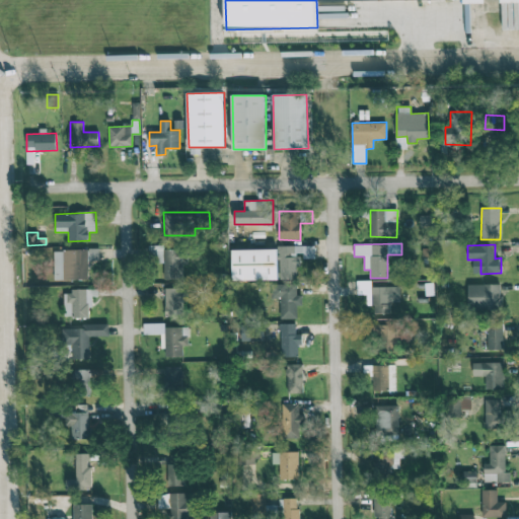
[(279,246),(280,279),(297,279),(296,266),(301,266),(301,258),(315,258),(314,245),(279,246)]
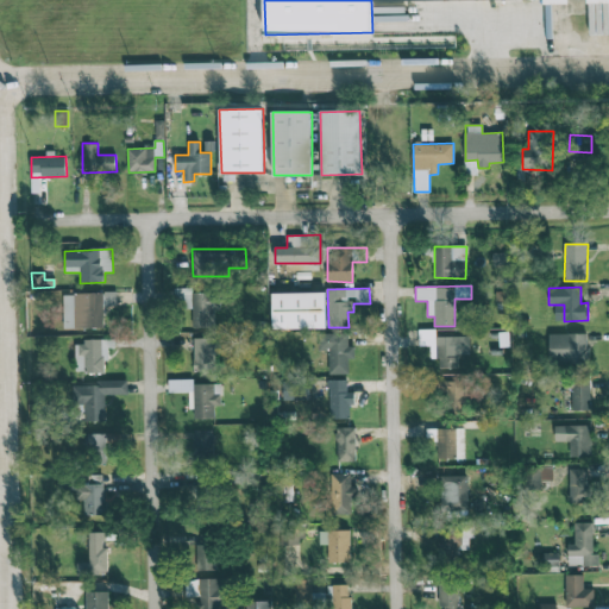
[(193,327),(217,326),(215,292),(192,293),(193,327)]
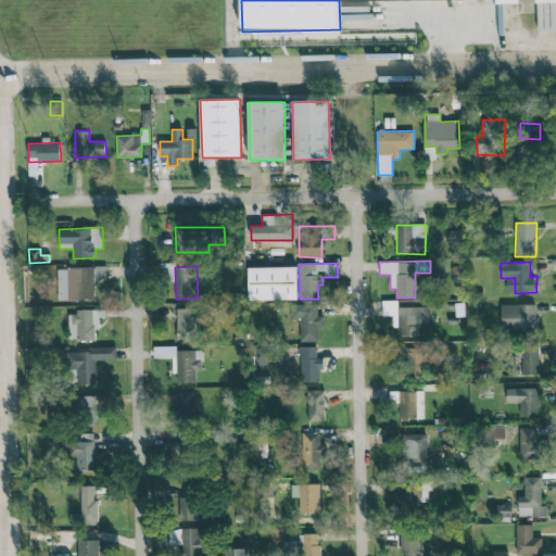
[(249,267),(249,300),(298,299),(297,266),(249,267)]
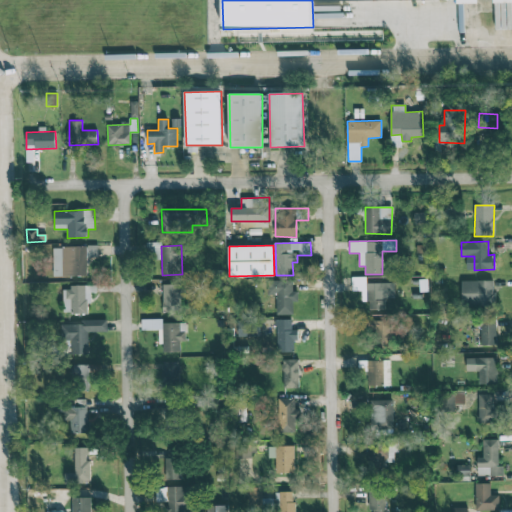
[(87,276),(87,257),(98,256),(98,246),(53,247),(53,276),(87,276)]
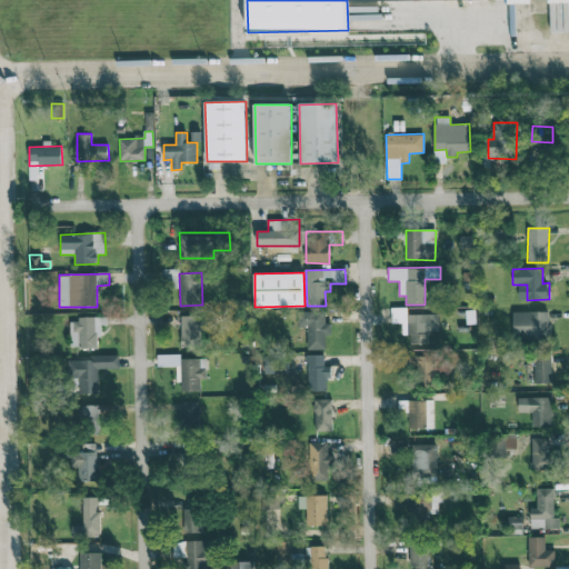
[(325,311),(297,311),(298,328),(307,328),(308,350),(326,349),(326,335),(331,335),(331,323),(326,323),(325,311)]
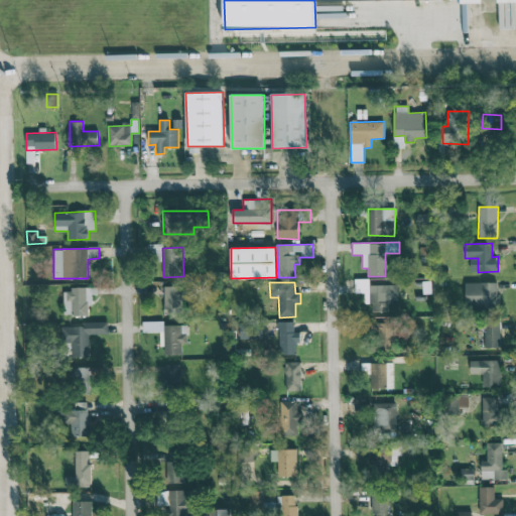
[(465,306),(497,306),(498,282),(466,282),(465,306)]
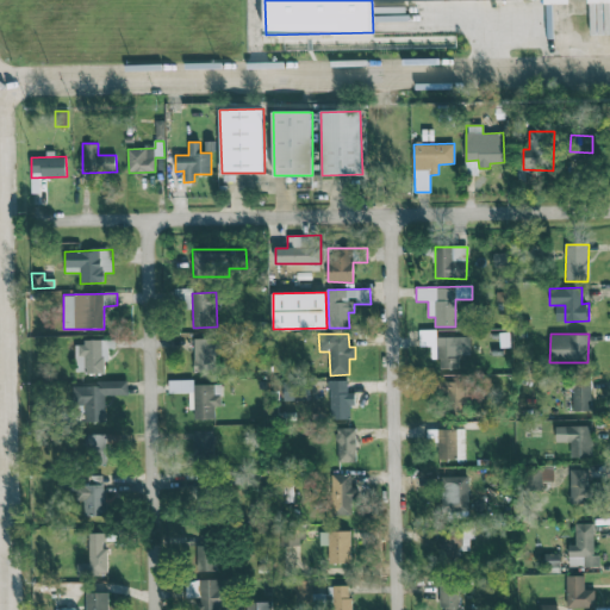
[(193,372),(216,372),(217,338),(194,338),(193,372)]
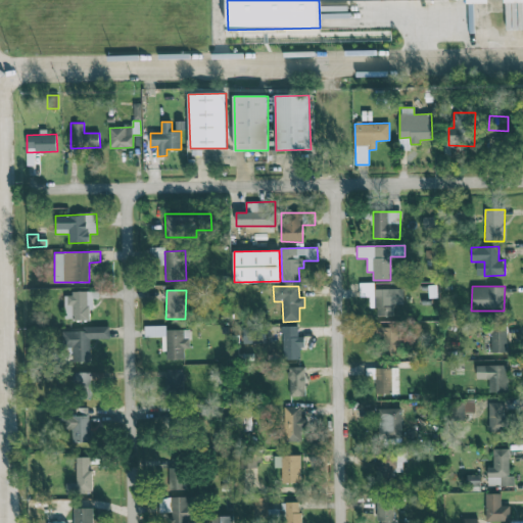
[(89,320),(89,310),(93,310),(93,298),(99,298),(99,292),(64,292),(64,320),(89,320)]
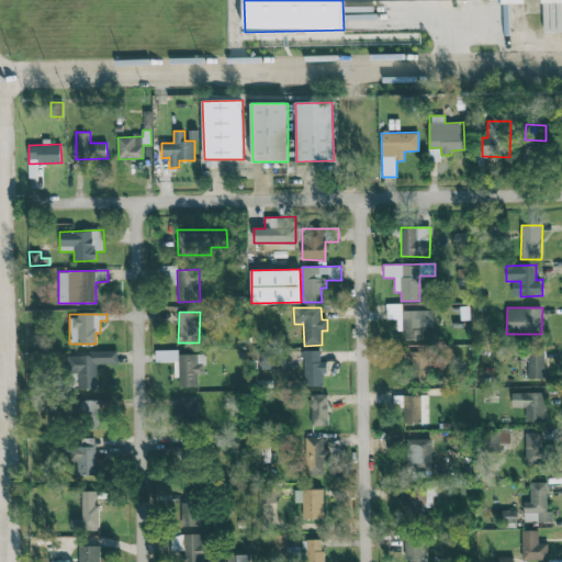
[(117,350),(89,351),(89,356),(69,356),(70,389),(98,388),(97,363),(117,363),(117,350)]
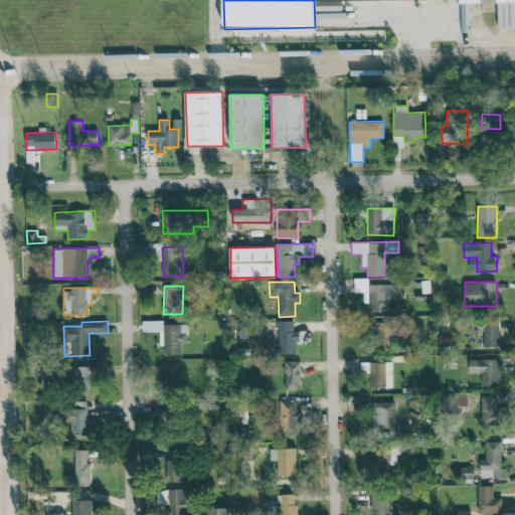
[(143,321),(143,332),(161,332),(161,354),(181,353),(181,343),(187,343),(187,324),(163,325),(163,321),(143,321)]
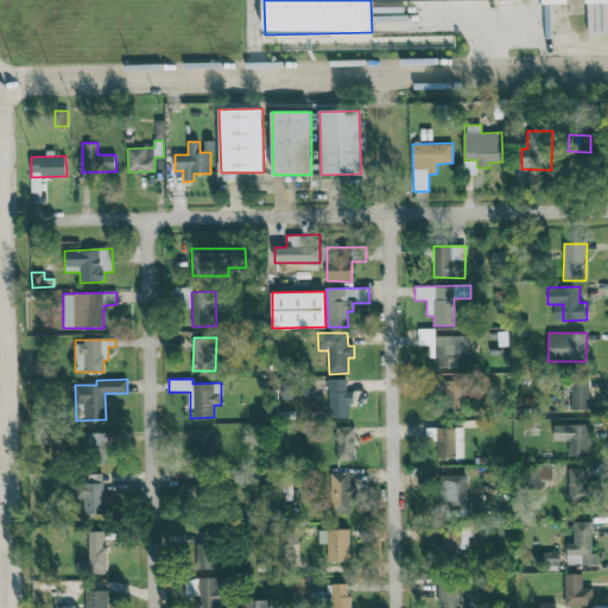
[(328,380),(328,418),(349,417),(348,405),(354,405),(354,391),(347,391),(347,379),(328,380)]
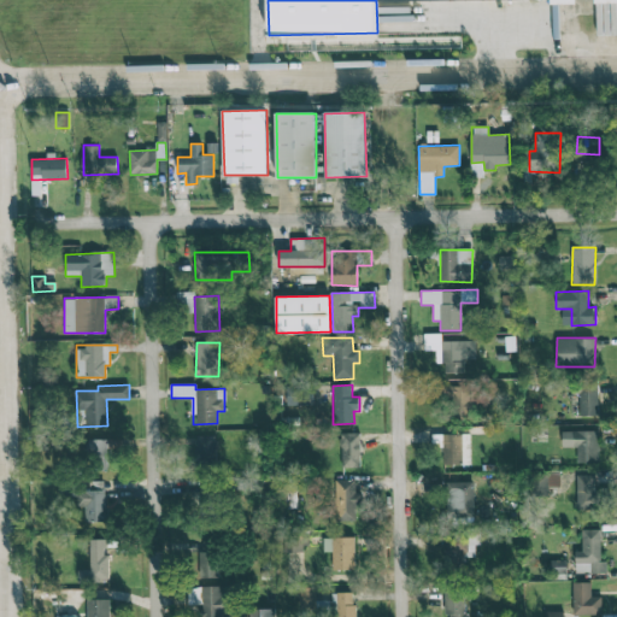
[(469,387),(448,386),(447,418),(472,419),(472,399),(469,399),(469,387)]
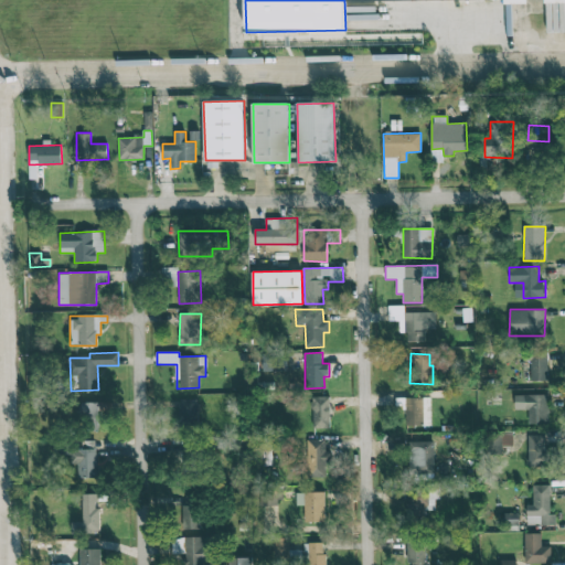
[(547,353),(531,353),(532,381),(547,381),(547,353)]
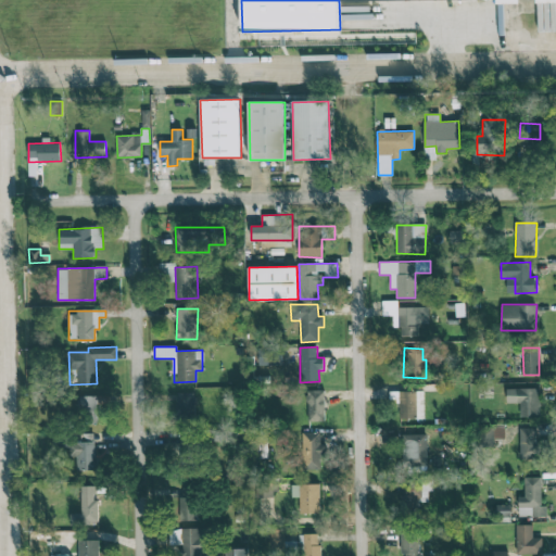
[(258,365),(282,365),(281,349),(258,349),(258,365)]
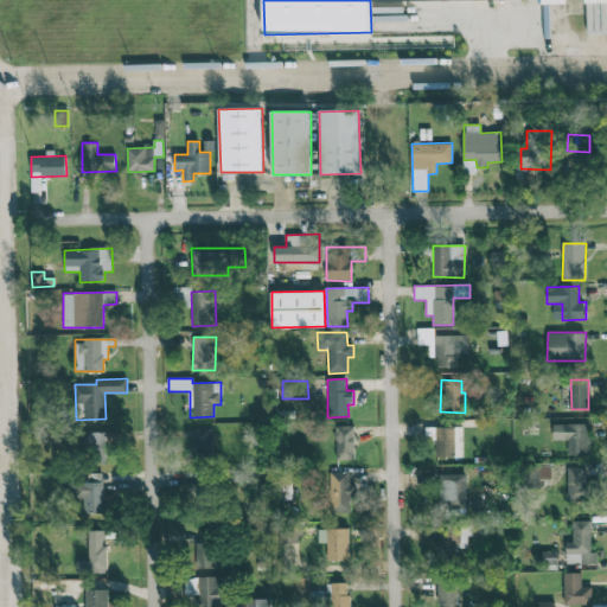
[(568,455),(589,455),(589,425),(554,425),(554,440),(568,440),(568,455)]
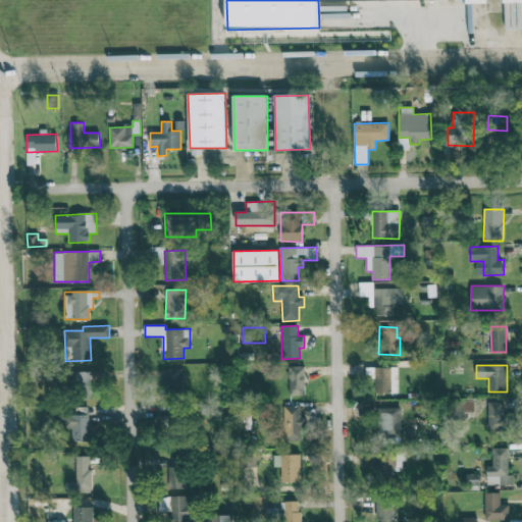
[(304,366),(289,367),(290,396),(305,395),(304,366)]
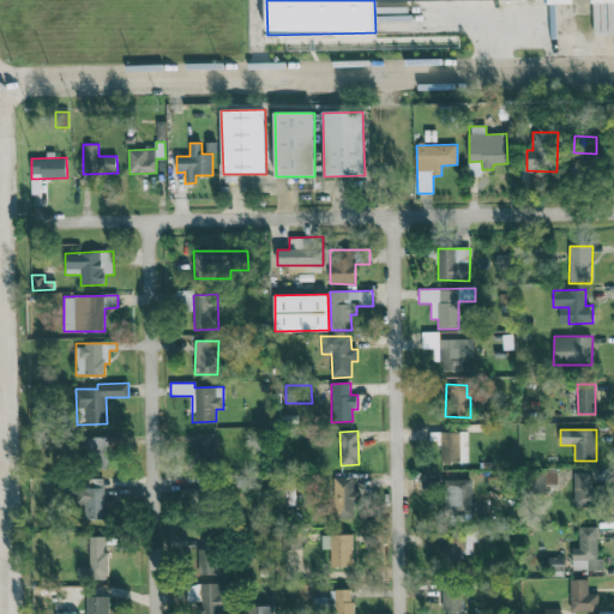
[(468,432),(440,432),(440,463),(468,462),(468,432)]
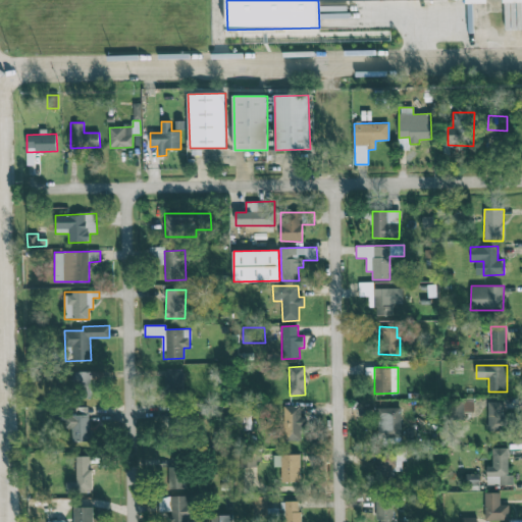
[(184,369),(166,368),(166,395),(183,395),(184,369)]
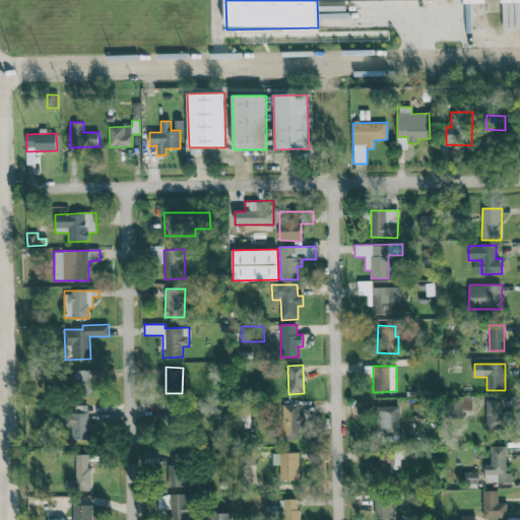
[(91,371),(73,371),(72,396),(91,396),(91,371)]
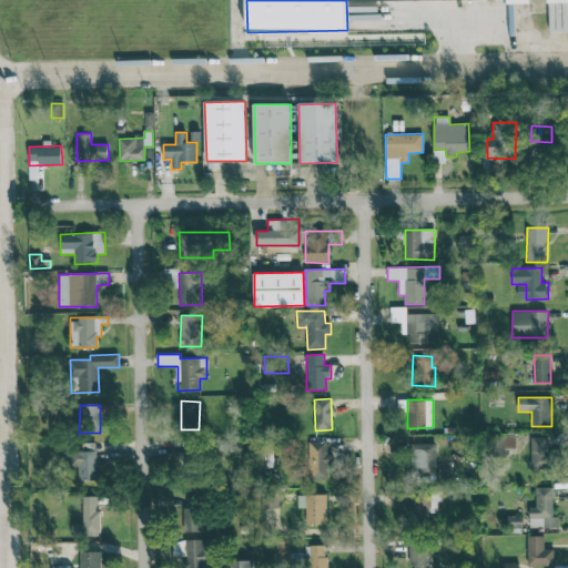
[(548,437),(531,437),(531,478),(550,479),(551,450),(548,450),(548,437)]
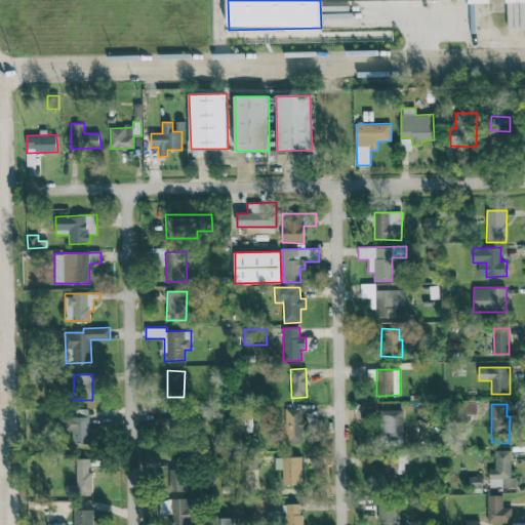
[(301,408),(284,408),(285,443),(304,443),(304,420),(303,420),(301,408)]
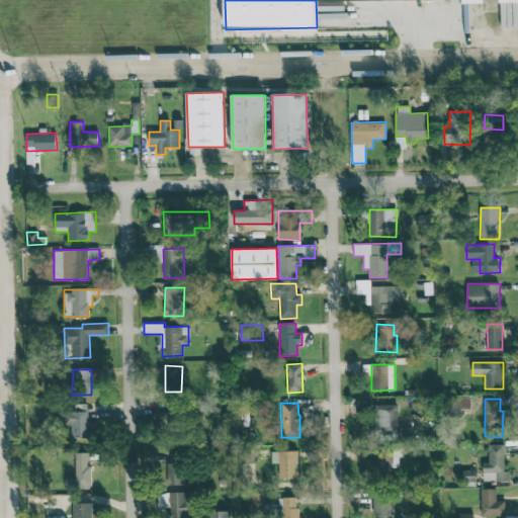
[(398,405),(374,405),(375,435),(398,434),(398,405)]
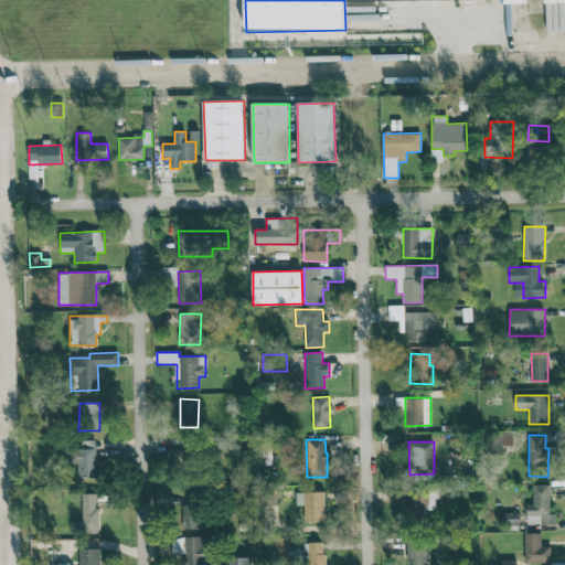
[(72,464),(77,464),(77,478),(97,478),(97,449),(72,449),(72,464)]
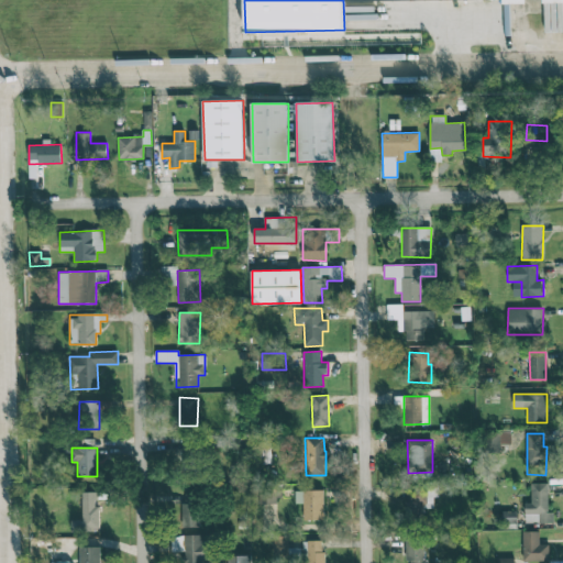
[(439,483),(408,483),(408,523),(423,522),(423,508),(433,508),(433,497),(439,497),(439,483)]
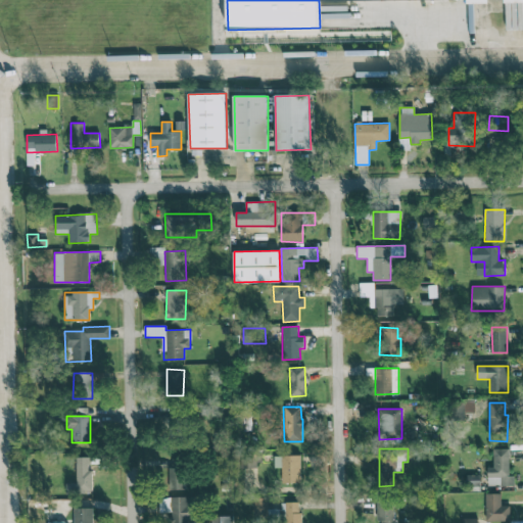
[(514,485),(514,476),(509,476),(509,448),(493,449),(493,468),(487,468),(487,486),(514,485)]
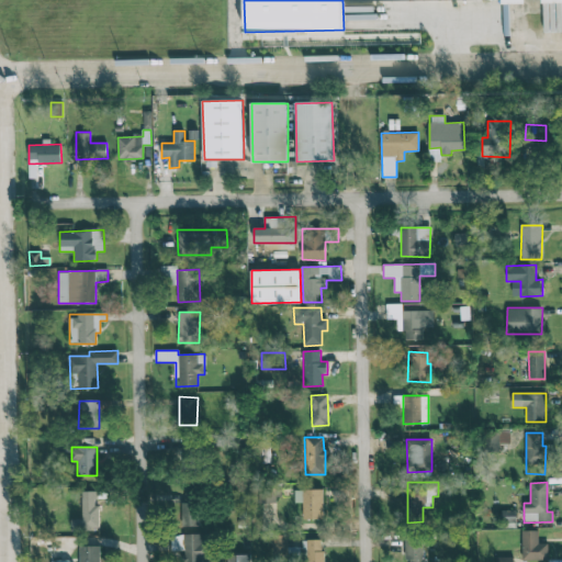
[(276,485),(259,485),(259,503),(276,503),(276,485)]
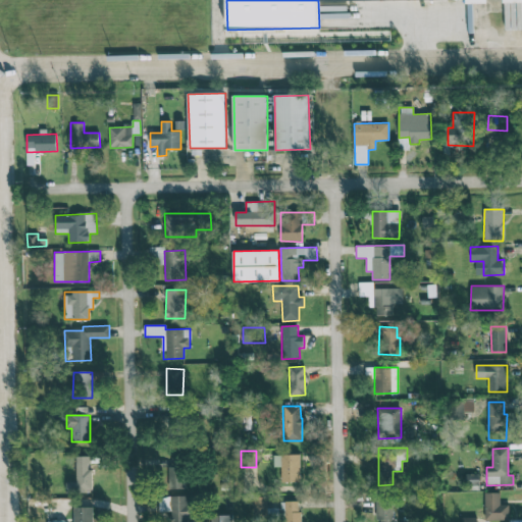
[(300,455),(273,455),(274,467),(280,467),(281,482),(301,481),(300,455)]
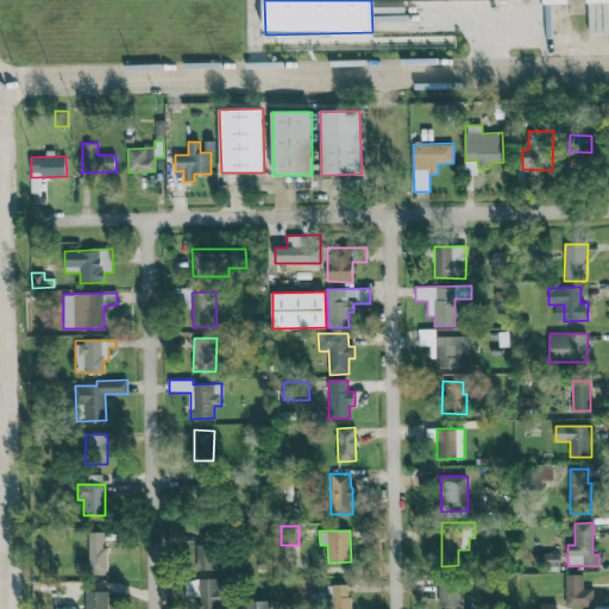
[(106,532),(89,533),(89,562),(77,563),(77,575),(106,573),(106,532)]
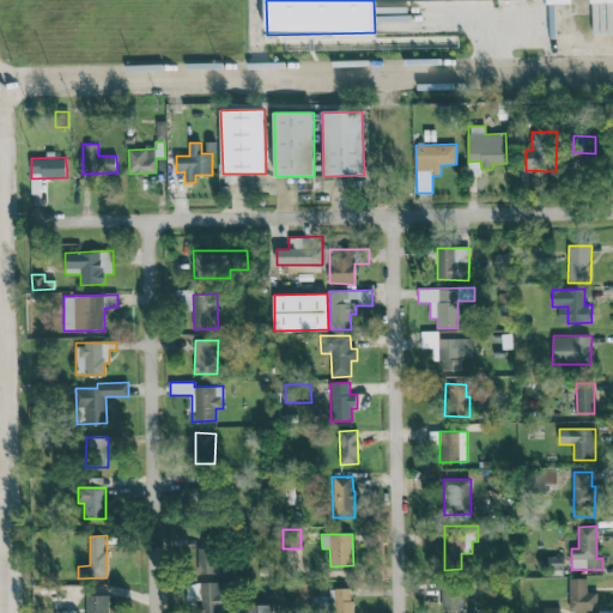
[(219,574),(218,538),(194,538),(195,574),(219,574)]
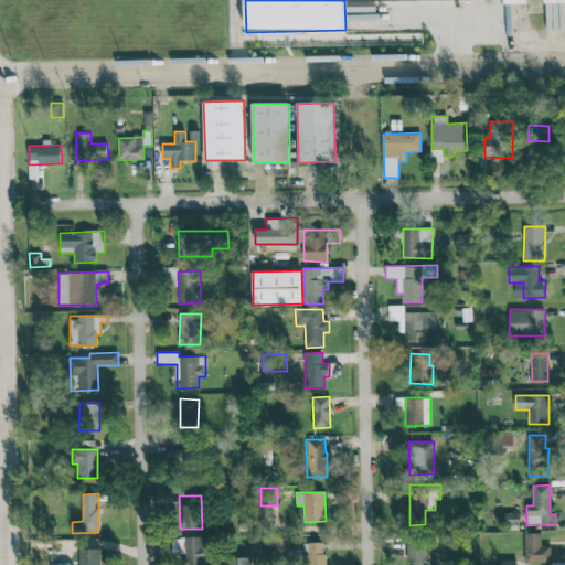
[(507,513),(505,524),(519,525),(519,513),(507,513)]
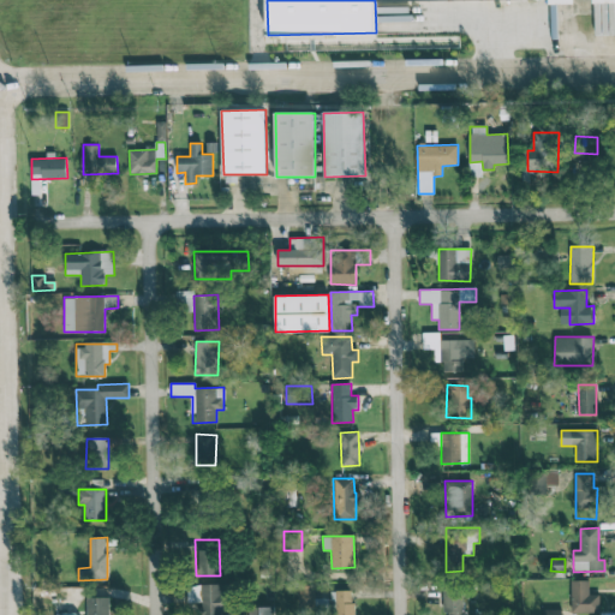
[(599,613),(599,593),(590,593),(589,580),(571,580),(572,613),(599,613)]
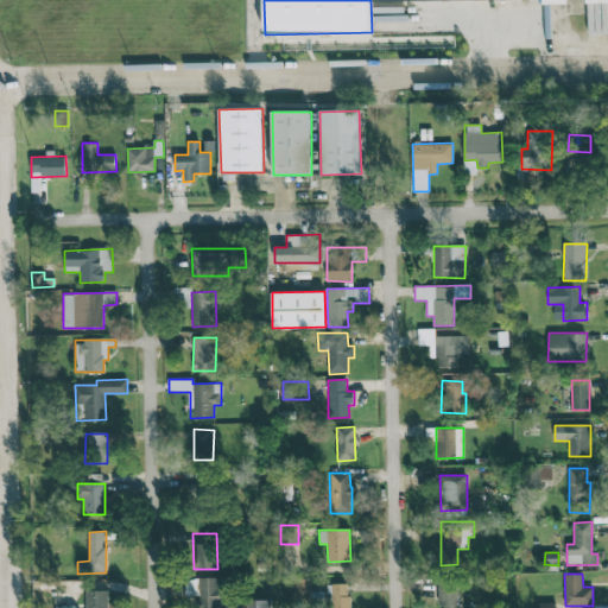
[(184,578),(185,596),(198,596),(198,607),(197,607),(196,607),(217,607),(217,606),(227,606),(226,577),(184,578)]
